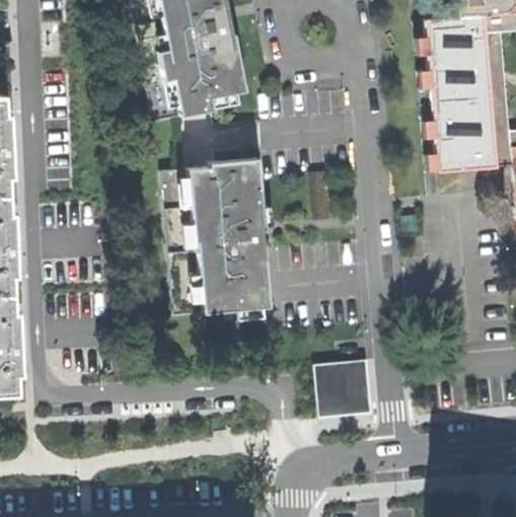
[(130,0),(154,123),(180,118),(213,112),(213,108),(211,98),(239,93),(244,92),(234,35),(229,37),(228,28),(227,22),(229,22),(224,0),(130,0)]
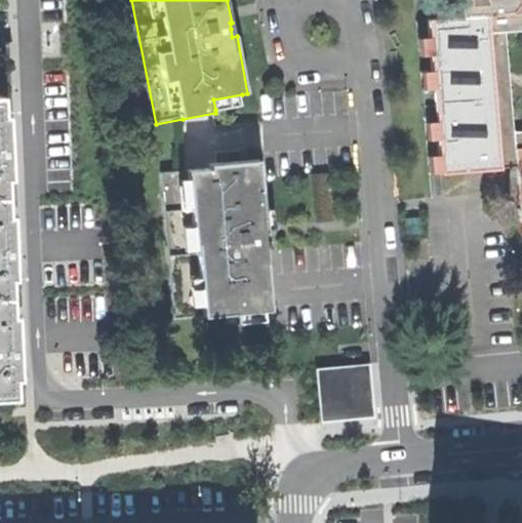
[(491,16),(521,14),(521,0),(462,0),(464,18),(491,16)]
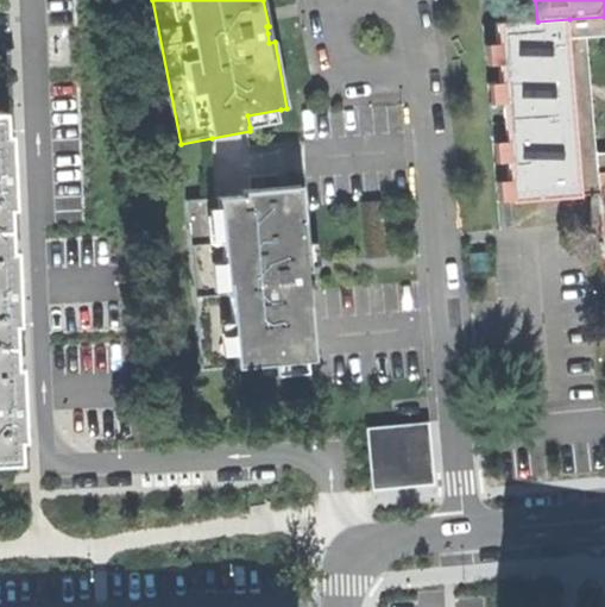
[(569,19),(571,41),(588,39),(604,38),(604,17),(569,19)]
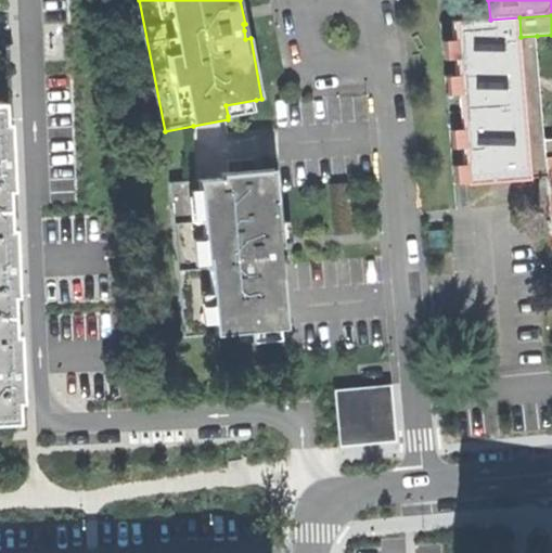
[(521,37),(520,17),(490,20),(456,23),(458,41),(459,62),(460,77),(461,94),(464,131),(465,148),(467,166),(469,184),(499,182),(531,180),(531,172),(521,37)]
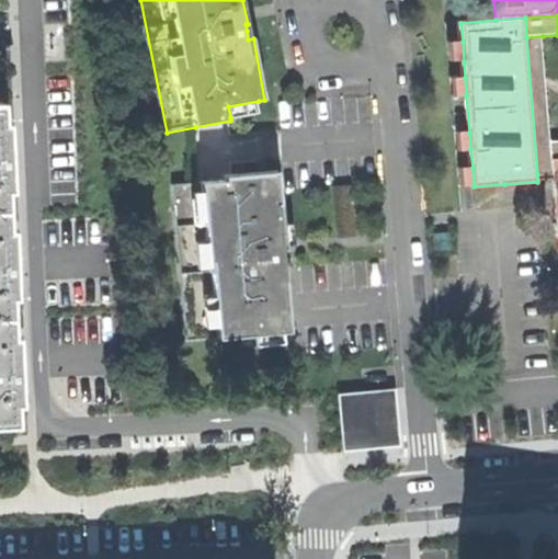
[(543,36),(526,37),(537,174),(554,172),(551,144),(543,36)]
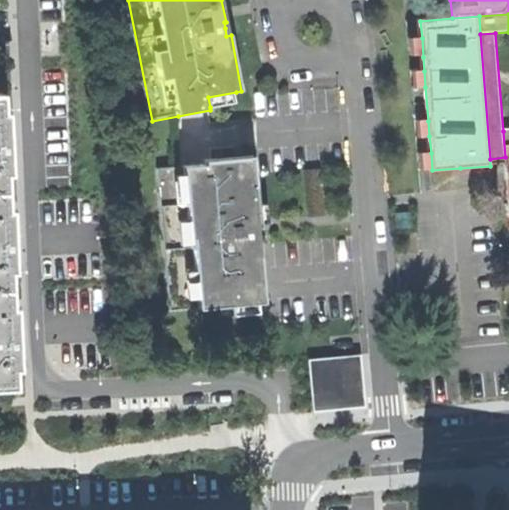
[(412,57),(423,57),(422,38),(410,39),(412,57)]
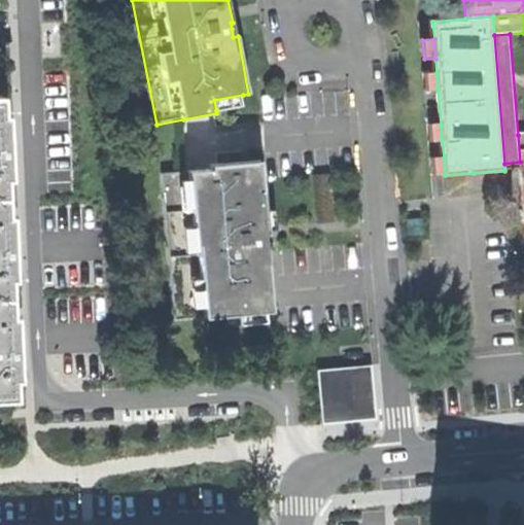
[(426,91),(438,90),(437,73),(425,74),(426,91)]
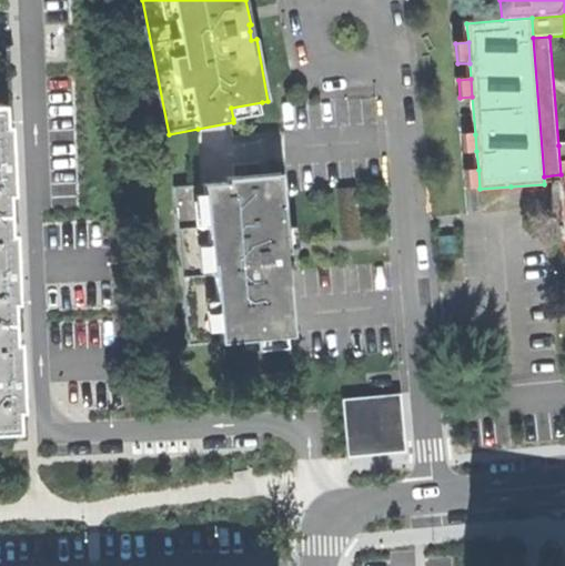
[(13,102),(0,102),(0,428),(29,427),(28,407),(31,406),(30,373),(28,340),(24,340),(22,297),(26,297),(24,259),(22,231),(19,231),(18,190),(21,190),(19,158),(18,123),(14,123),(13,102)]
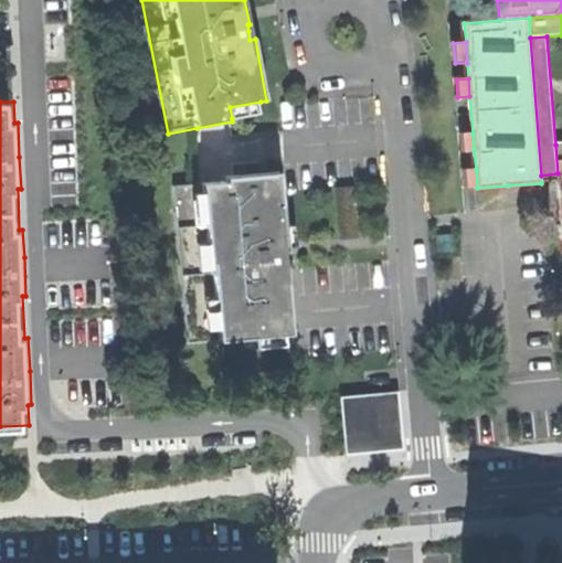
[(263,113),(261,102),(230,107),(232,118),(263,113)]
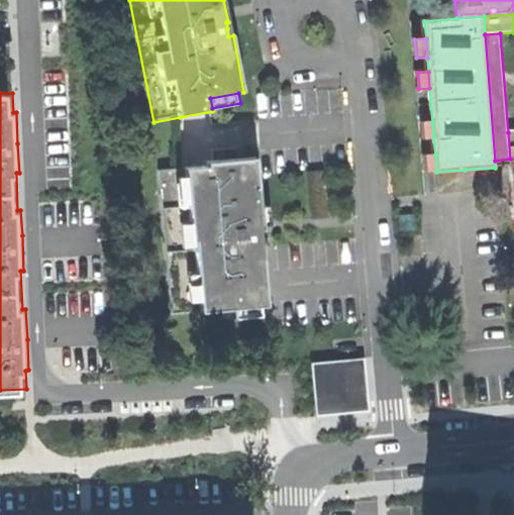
[(422,138),(433,137),(432,122),(421,122),(422,138)]
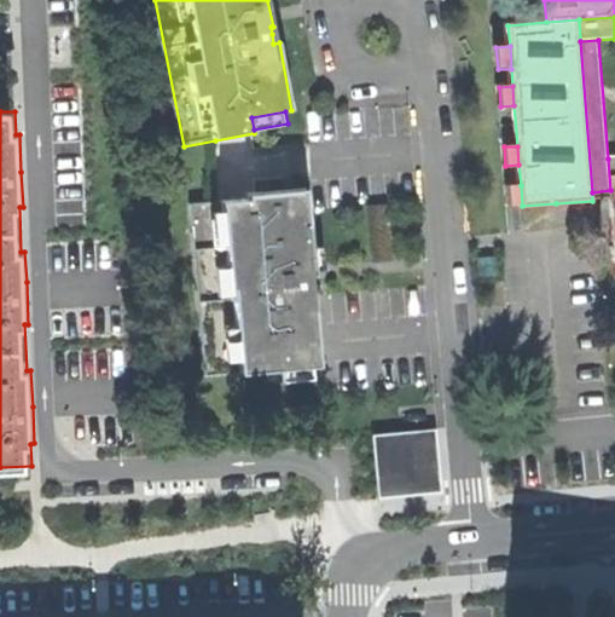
[(509,207),(522,206),(521,185),(508,186),(509,207)]
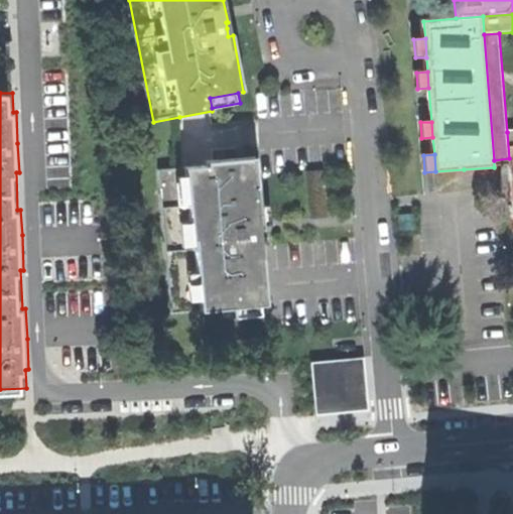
[(257,158),(208,162),(209,167),(181,169),(160,171),(173,314),(236,309),(261,306),(267,306),(262,244),(259,244),(258,237),(258,230),(263,229),(263,228),(261,208),(257,158)]
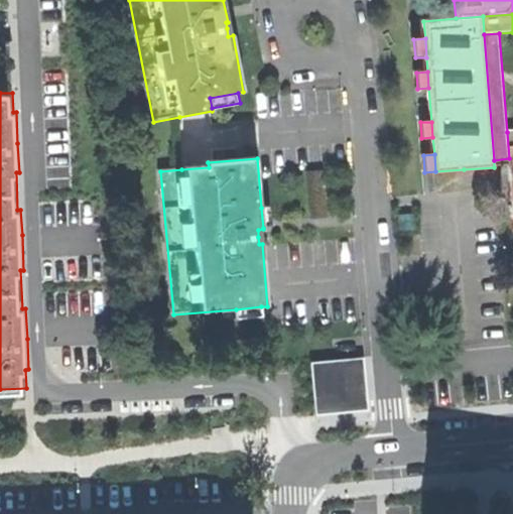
[(271,207),(261,208),(263,228),(272,227),(271,207)]
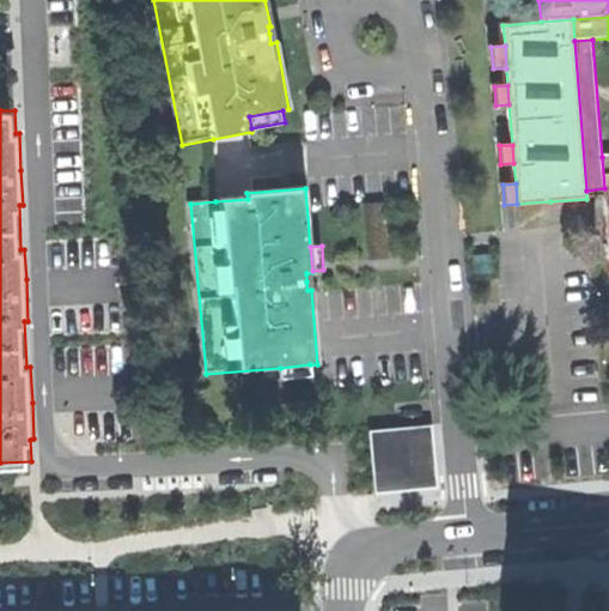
[(311,376),(310,364),(280,368),(281,380),(311,376)]
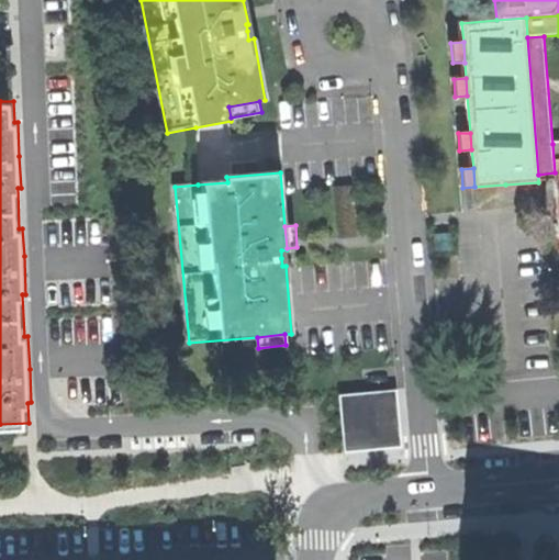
[(369,394),(341,396),(346,455),(404,449),(399,391),(369,394)]
